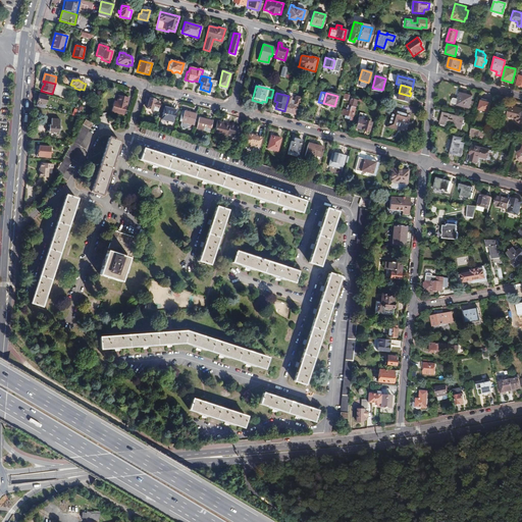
[(395,97),(395,99),(407,103),(408,98),(410,99),(410,96),(399,93),(398,96),(398,97),(398,98),(395,97)]
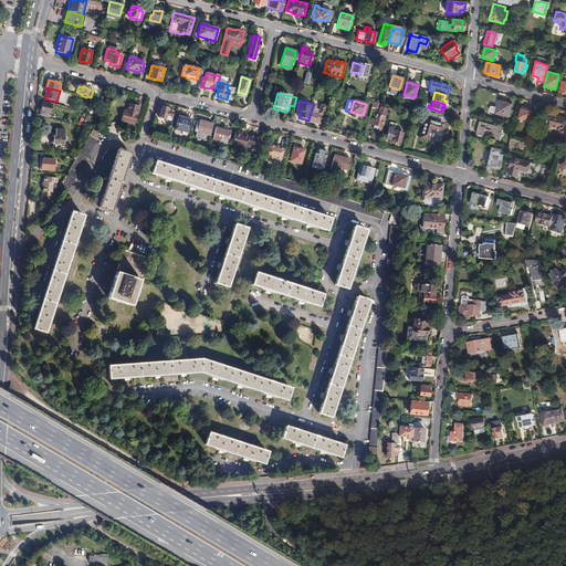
[(494,104),(493,113),(507,117),(511,104),(499,101),(498,105),(494,104)]
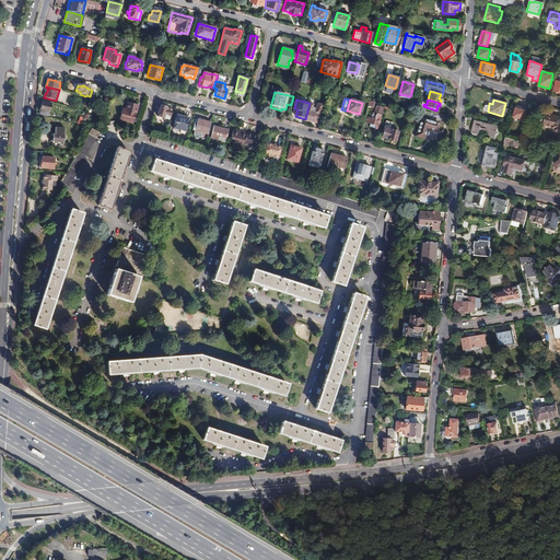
[(50,104),(42,102),(39,113),(44,114),(44,112),(48,113),(50,104)]
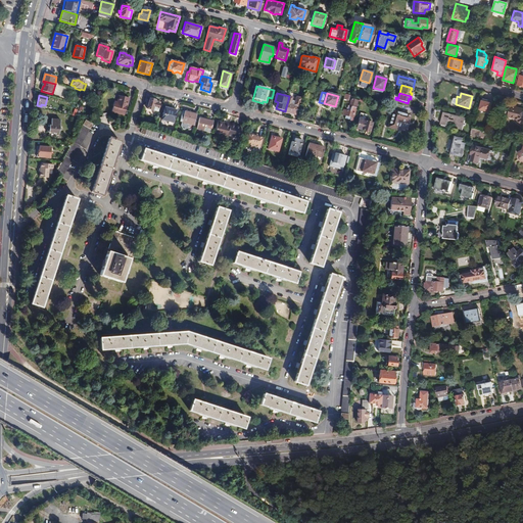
[(125,115),(129,98),(120,96),(117,103),(114,102),(111,112),(125,115)]
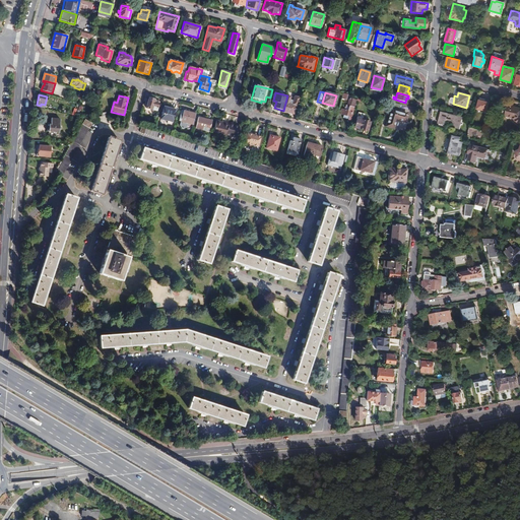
[(283,111),(282,111),(294,114),(296,106),(297,106),(299,98),(297,96),(297,99),(287,95),(283,111)]
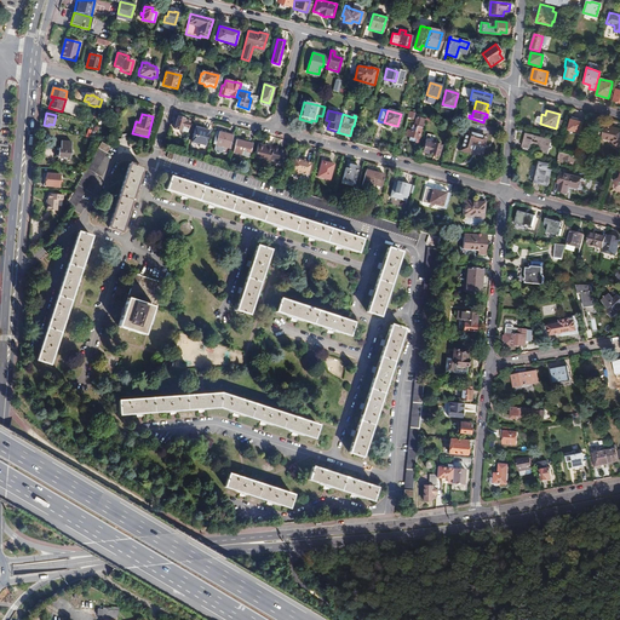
[(176,119),(173,128),(178,131),(177,136),(184,138),(189,122),(182,120),(182,119),(178,118),(176,119)]
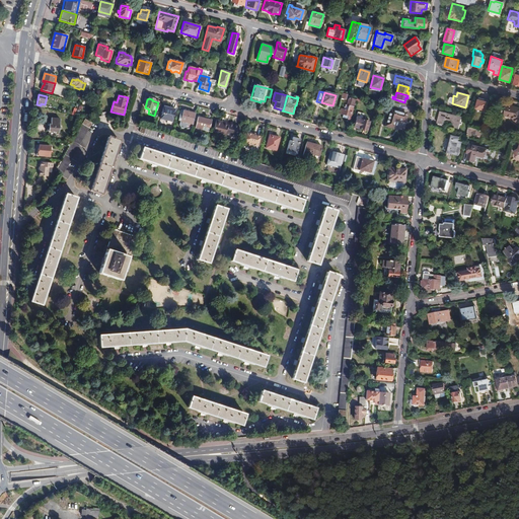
[(343,118),(350,121),(356,100),(348,98),(346,105),(348,105),(346,109),(341,108),(340,114),(343,115),(343,118)]
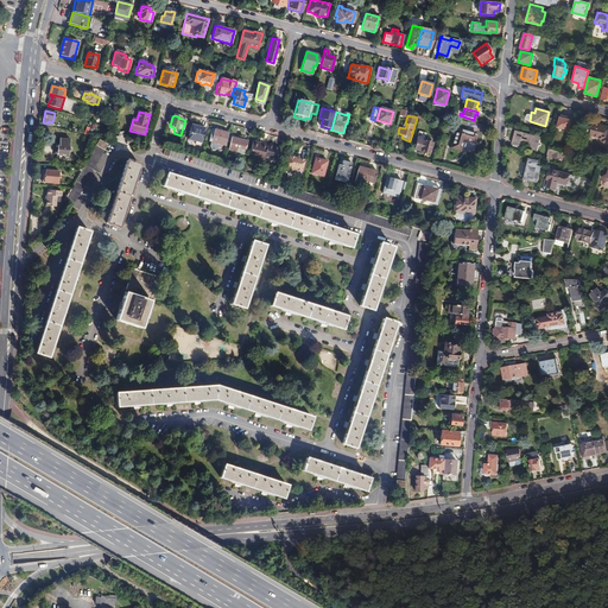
[(567,116),(561,115),(557,127),(570,131),(571,127),(570,126),(571,120),(565,119),(567,116)]
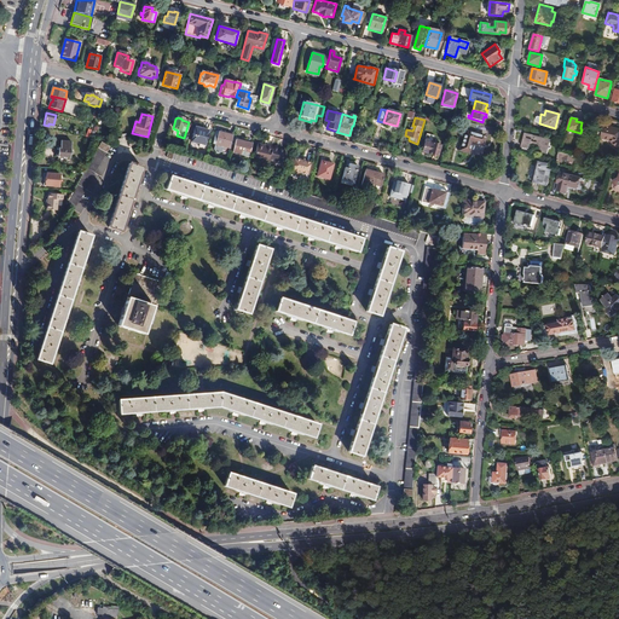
[(617,131),(605,126),(601,138),(609,140),(618,151),(618,150),(618,131),(618,132),(617,131)]
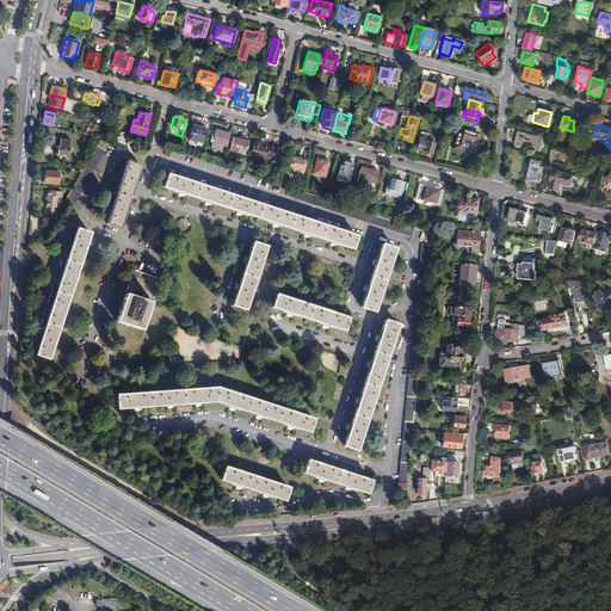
[(201,147),(205,129),(192,125),(187,140),(195,142),(195,144),(201,147)]
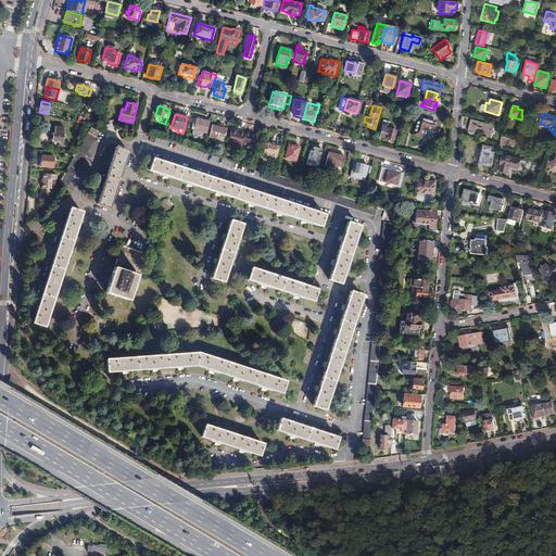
[(205,134),(209,122),(197,119),(196,117),(194,117),(193,118),(190,129),(192,130),(191,134),(193,138),(196,139),(199,137),(200,131),(205,134)]
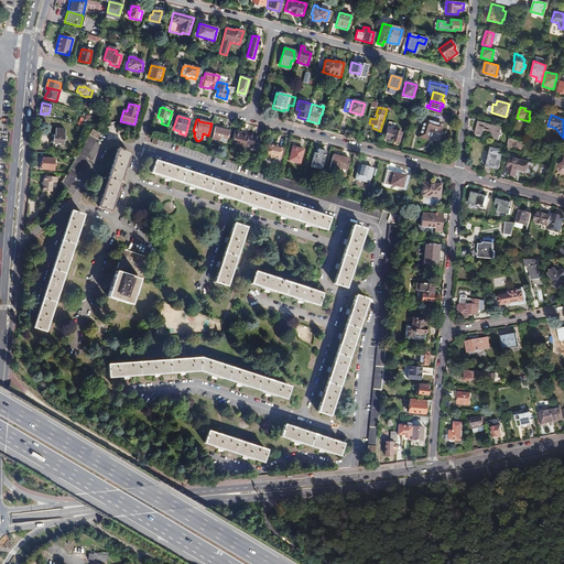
[(429,130),(438,133),(441,125),(422,120),(418,138),(426,140),(429,130)]
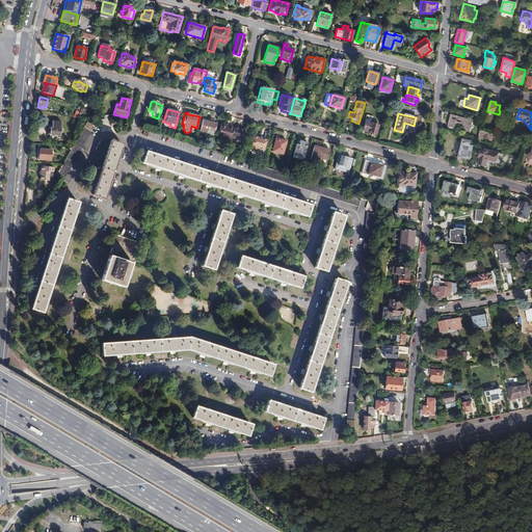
[(471,133),(474,121),(467,118),(466,120),(451,115),(448,127),(454,129),(456,123),(464,125),(462,131),(471,133)]
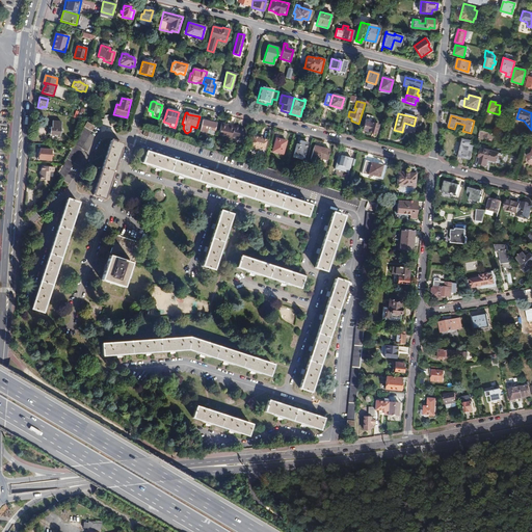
[(214,135),(216,124),(203,120),(200,131),(214,135)]
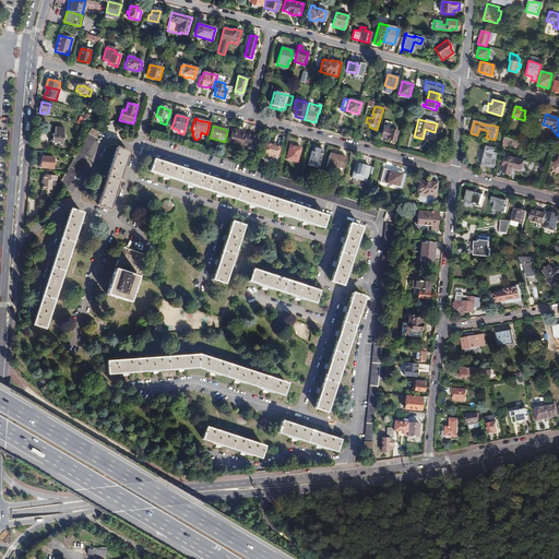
[(394,141),(397,131),(389,129),(389,130),(388,130),(388,127),(383,126),(382,128),(381,128),(380,133),(381,133),(380,138),(384,139),(385,138),(387,139),(385,139),(394,141)]
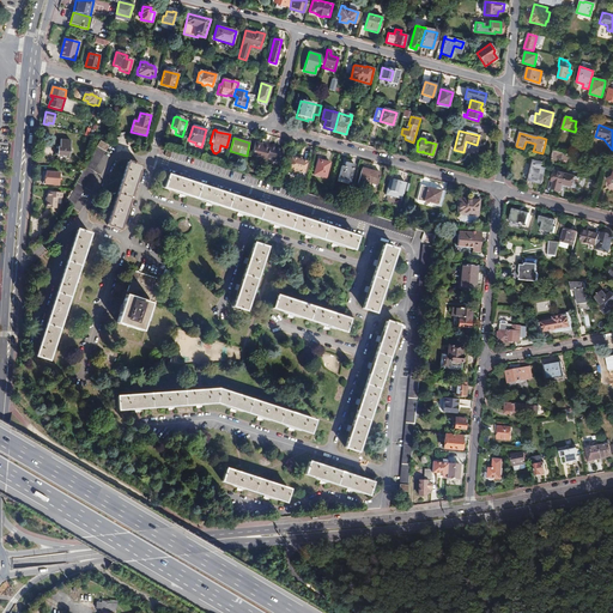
[(70,157),(71,141),(60,140),(60,146),(54,145),(54,150),(55,150),(55,156),(70,157)]
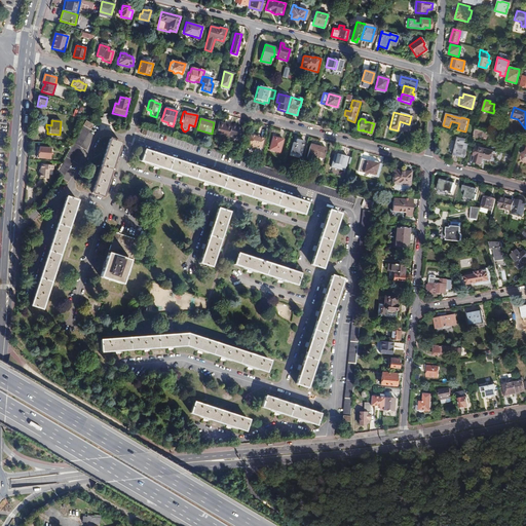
[(85,121),(53,177),(61,181),(92,125),(85,121)]
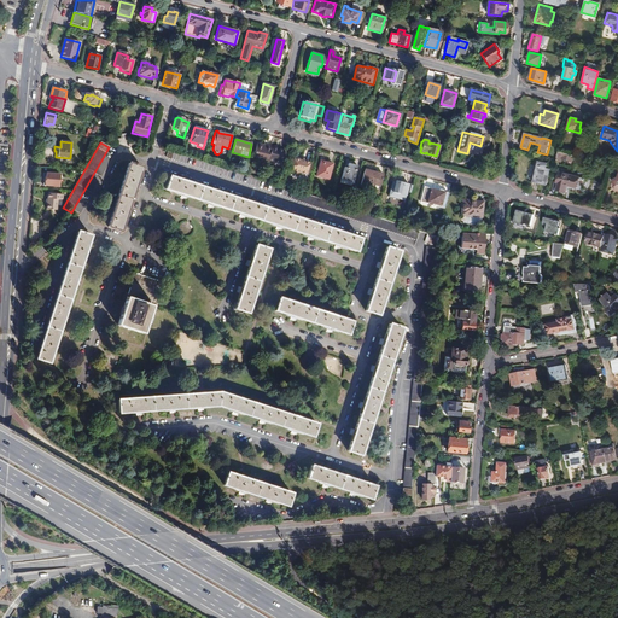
[(257,162),(266,164),(267,161),(270,150),(262,147),(262,145),(256,144),(252,157),(258,158),(257,162)]
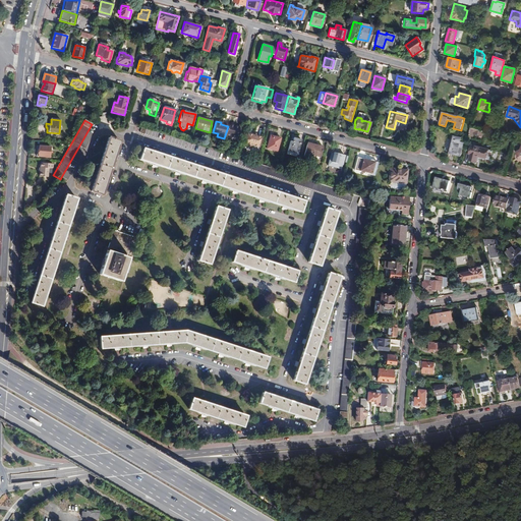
[(238,127),(228,125),(228,126),(225,135),(236,138),(238,127)]
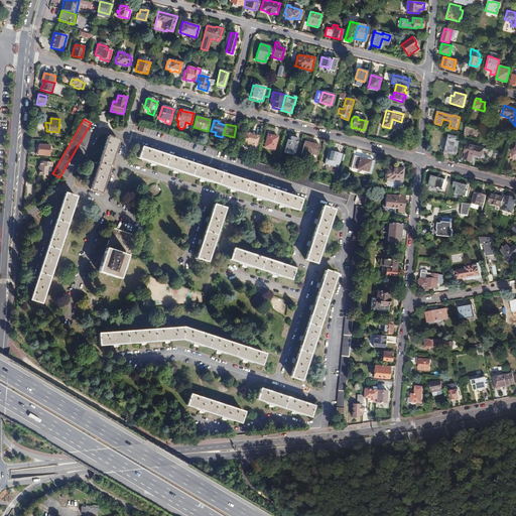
[(480,134),(481,131),(466,127),(464,134),(468,135),(468,132),(477,134),(477,133),(480,134)]
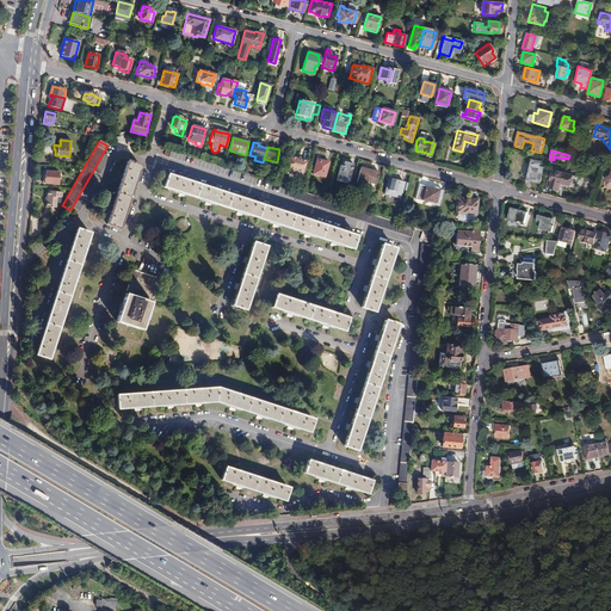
[(295,171),(303,172),(306,161),(290,156),(287,171),(295,173),(295,171)]
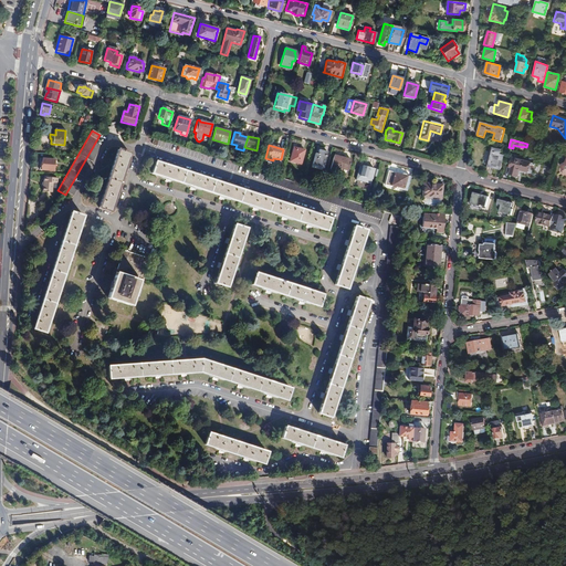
[(301,163),(304,150),(292,147),(289,159),(301,163)]
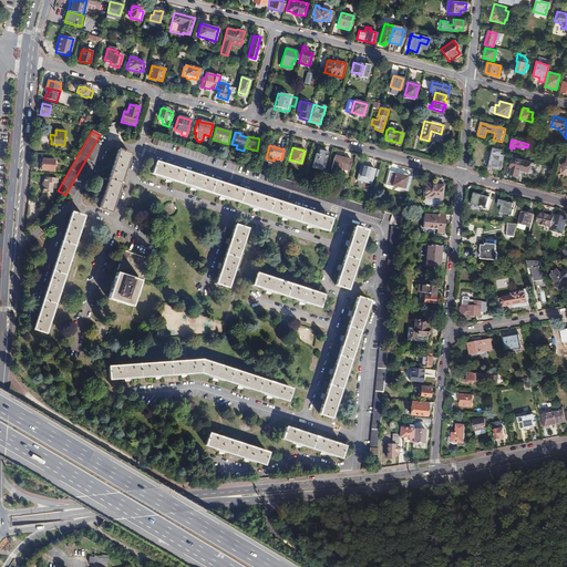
[(486,166),(497,169),(500,162),(502,162),(503,155),(500,154),(501,150),(491,147),(490,153),(491,153),(486,166)]
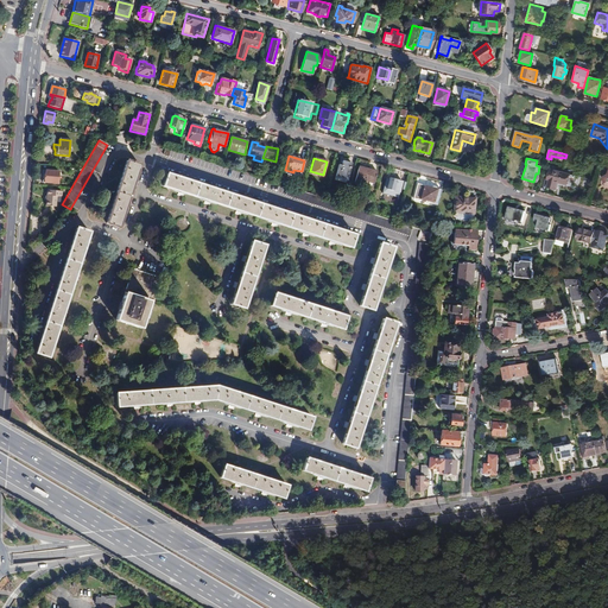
[(106,222),(119,227),(125,209),(133,182),(139,165),(126,160),(106,222)]
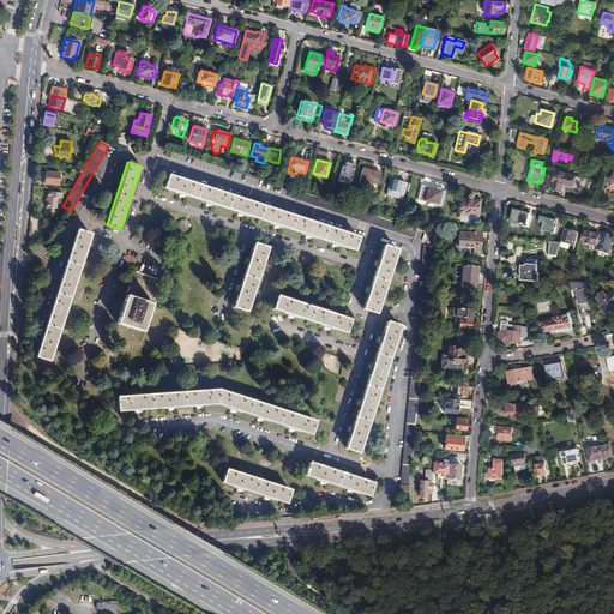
[(349,182),(354,166),(344,162),(343,168),(339,167),(337,179),(349,182)]
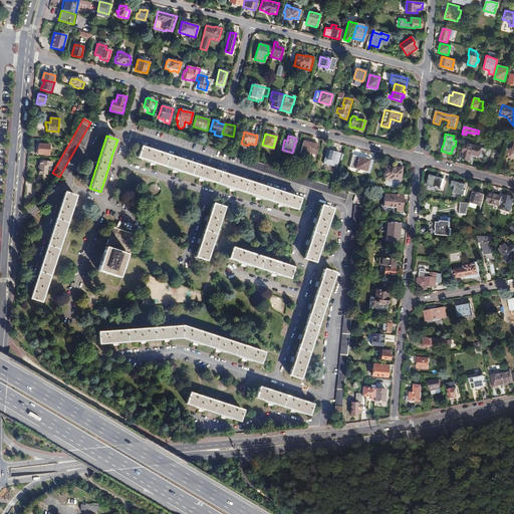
[(308,154),(316,155),(318,146),(303,141),(299,155),(307,158),(307,157),(308,154)]
